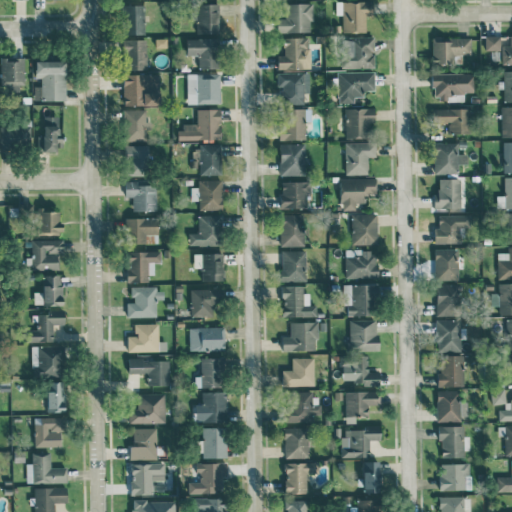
[(366,31),(365,15),(373,15),(372,0),(335,1),(336,14),(342,14),(343,32),(366,31)]
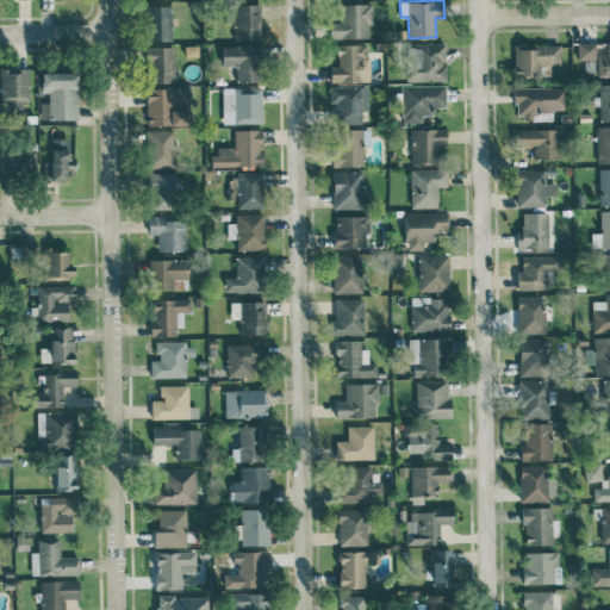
[(371,4),(340,4),(340,22),(329,22),(329,38),(372,37),(371,4)]
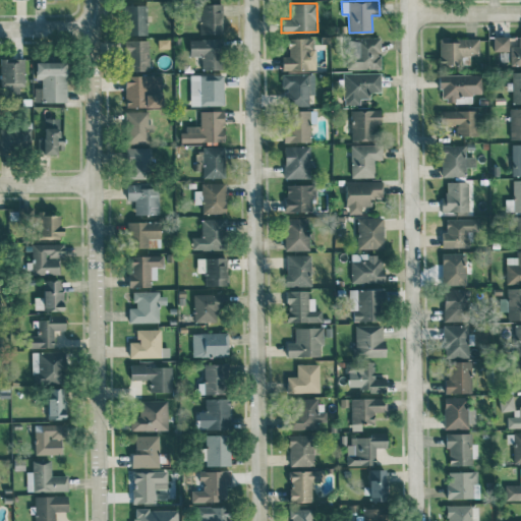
[(148,35),(147,4),(126,5),(127,35),(148,35)]
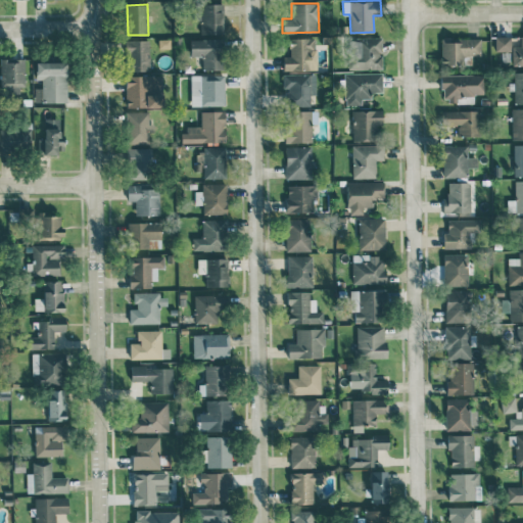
[(200,19),(200,34),(223,34),(223,4),(196,4),(196,19),(200,19)]
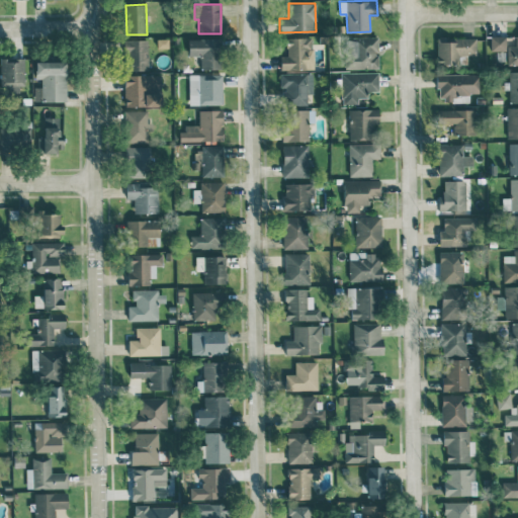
[(507,46),(507,65),(517,64),(517,35),(515,36),(515,46),(507,46)]
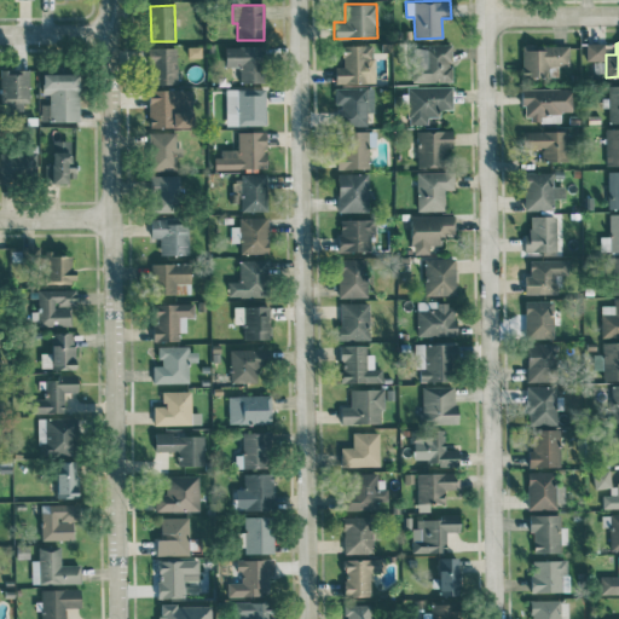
[(568,44),(521,45),(522,77),(554,77),(553,67),(570,67),(568,44)]
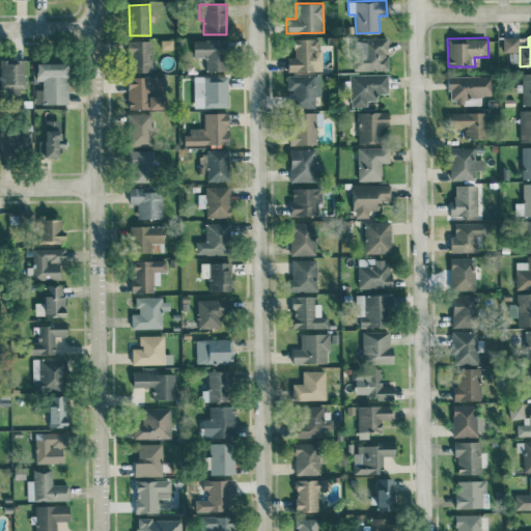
[(506,62),(518,63),(519,37),(502,37),(501,54),(506,54),(506,62)]
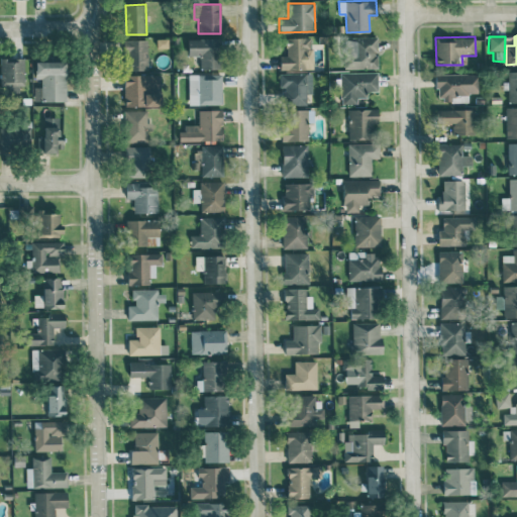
[(313,69),(312,37),(286,37),(286,56),(280,56),(280,70),(313,69)]
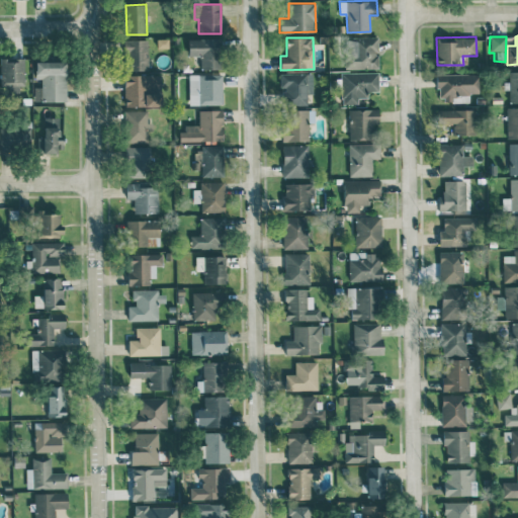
[(346,69),(378,68),(377,37),(345,38),(346,69)]
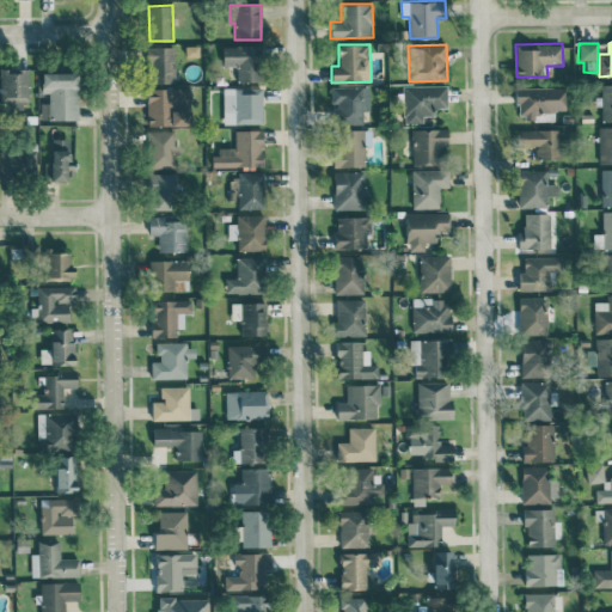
[(237,81),(262,81),(261,46),(222,46),(222,66),(237,66),(237,81)]
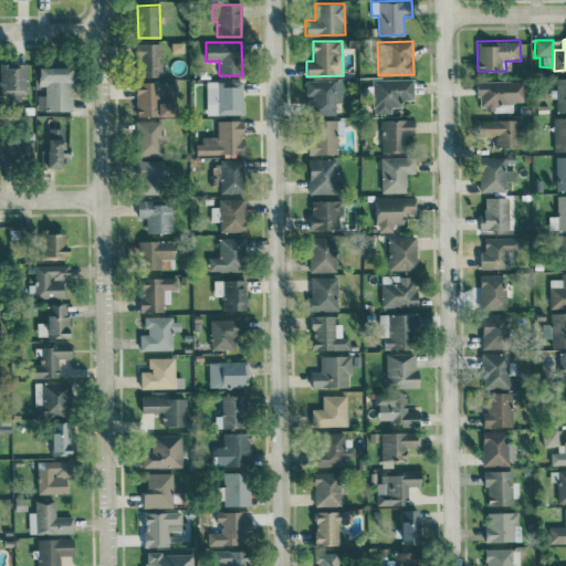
[(163,76),(161,43),(137,44),(137,76),(163,76)]
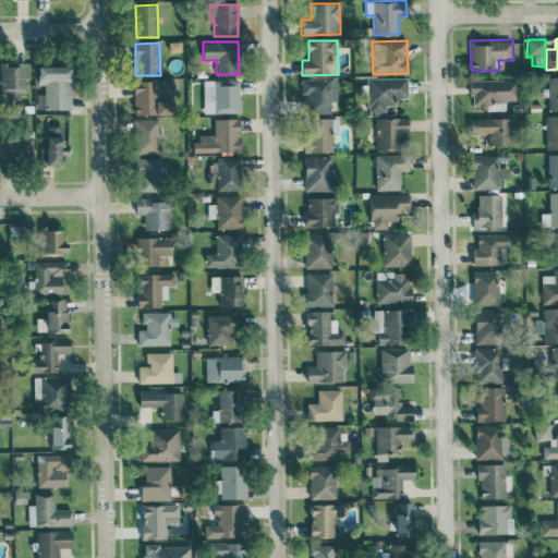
[(26,62),(0,62),(0,91),(26,91),(26,62)]
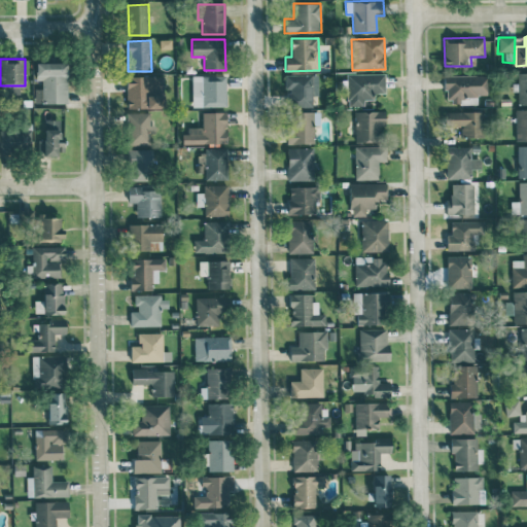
[(67,62),(36,63),(36,80),(42,80),(42,103),(67,103),(67,62)]
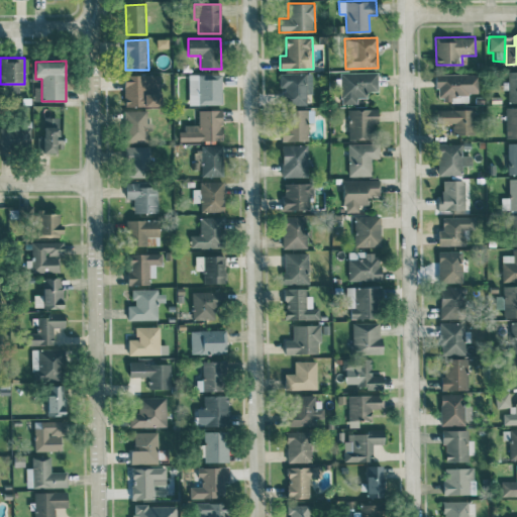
[(508,103),(516,102),(516,71),(507,71),(508,103)]
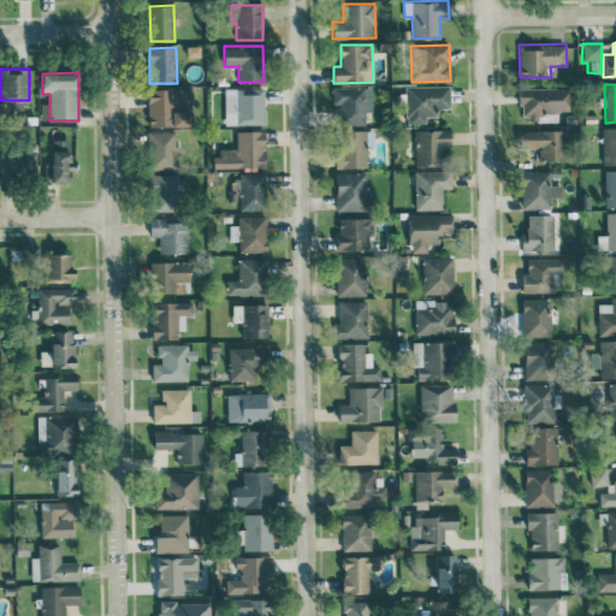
[(406,86),(406,124),(425,124),(425,116),(437,116),(437,108),(450,108),(450,86),(406,86)]
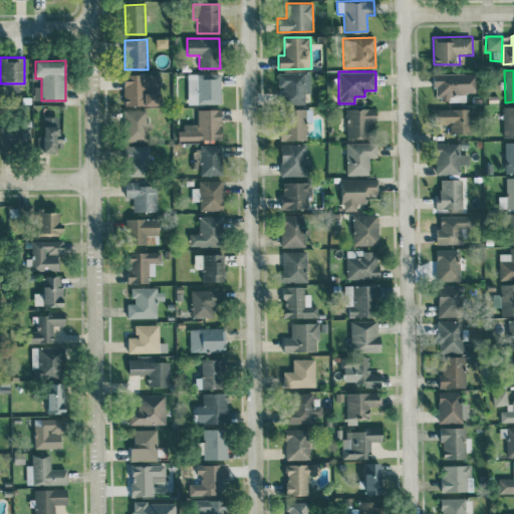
[(279,73),(279,104),(304,103),(304,93),(310,93),(310,72),(279,73)]
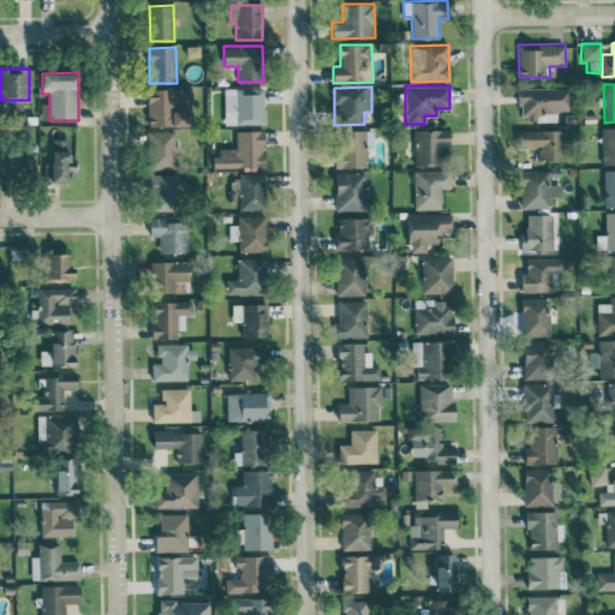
[(225,124),(264,124),(264,88),(224,88),(225,124)]
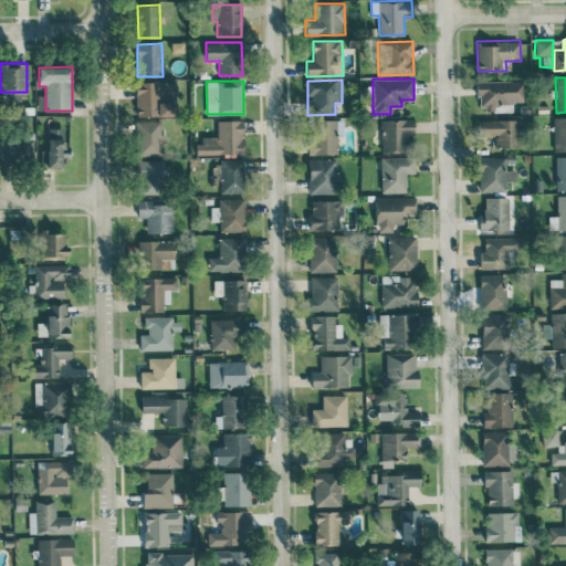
[(478,81),(478,111),(512,109),(512,102),(522,102),(522,81),(478,81)]
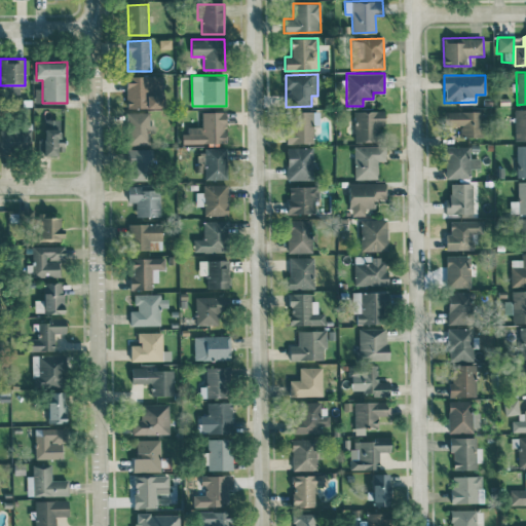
[(162,76),(126,76),(126,108),(163,108),(162,76)]
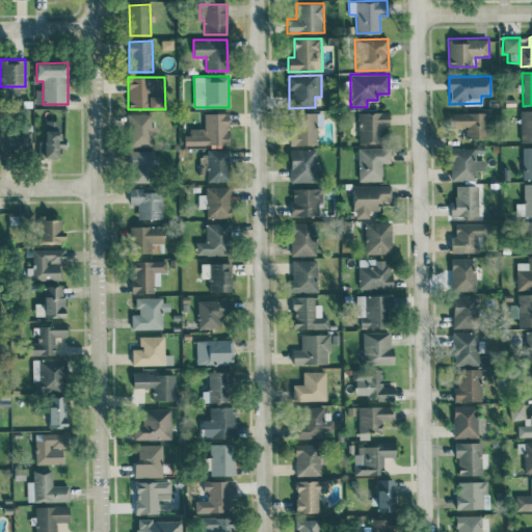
[(531,109),(520,110),(521,142),(531,141),(531,109)]
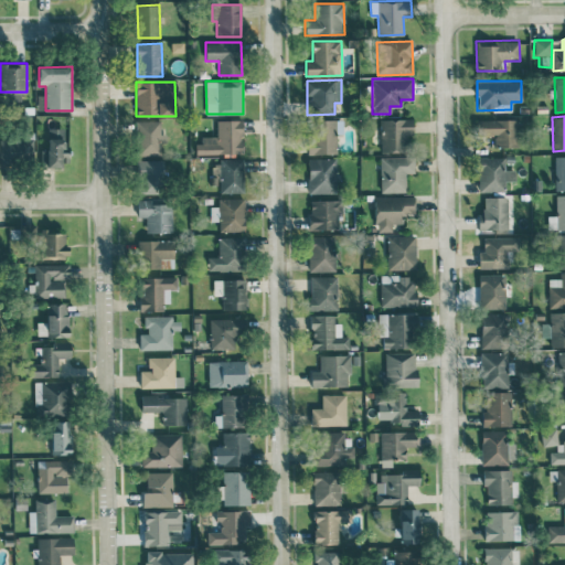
[(381,152),(407,151),(407,135),(413,135),(413,118),(381,119),(381,152)]
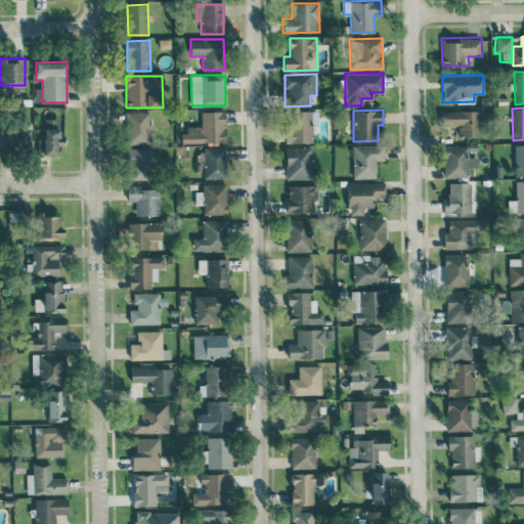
[(225,111),(201,112),(202,126),(183,127),(184,142),(225,142),(225,111)]
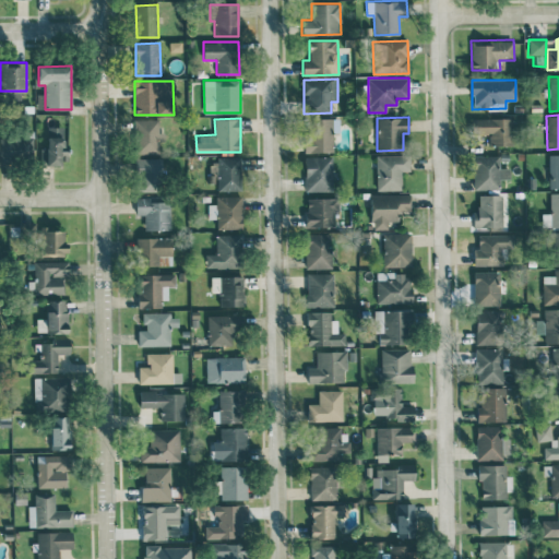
[(513,118),(472,118),(471,134),(490,134),(489,145),(512,146),(513,118)]
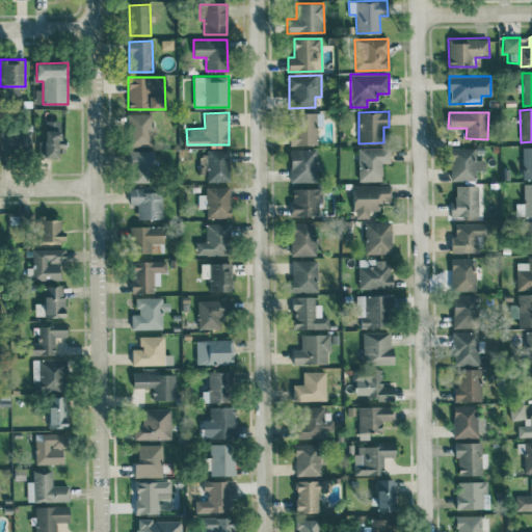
[(130,147),(152,145),(151,134),(157,134),(157,126),(152,126),(151,113),(129,114),(130,147)]
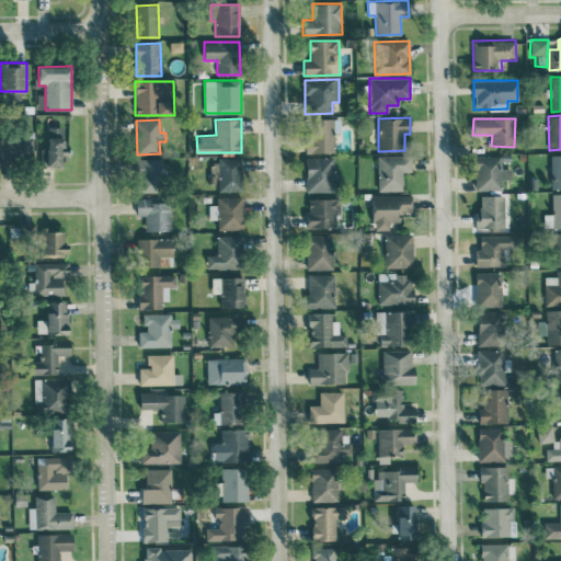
[(334,152),(334,119),(308,119),(308,152),(334,152)]
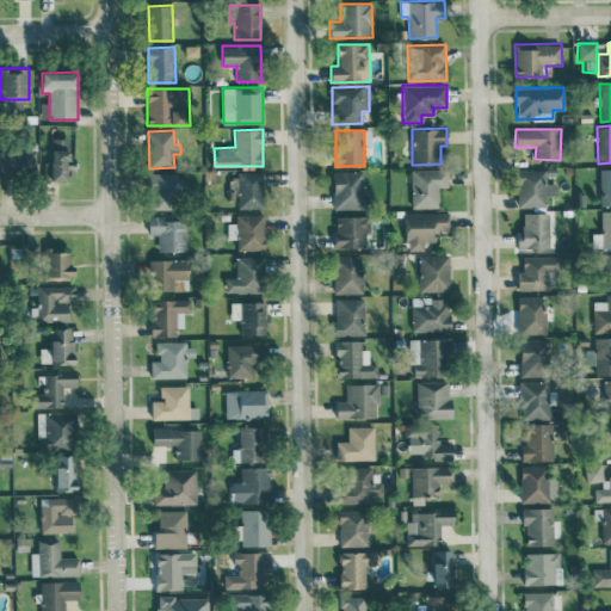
[(72,139),(50,139),(50,179),(72,179),(72,139)]
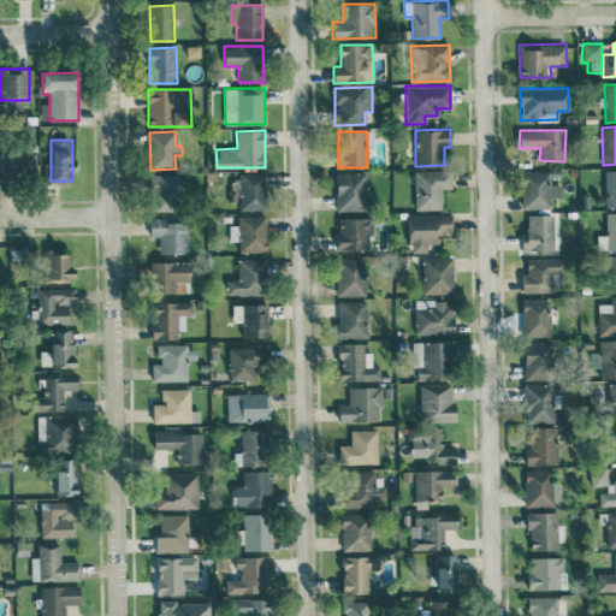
[(36,148),(0,149),(0,178),(37,177),(36,148)]
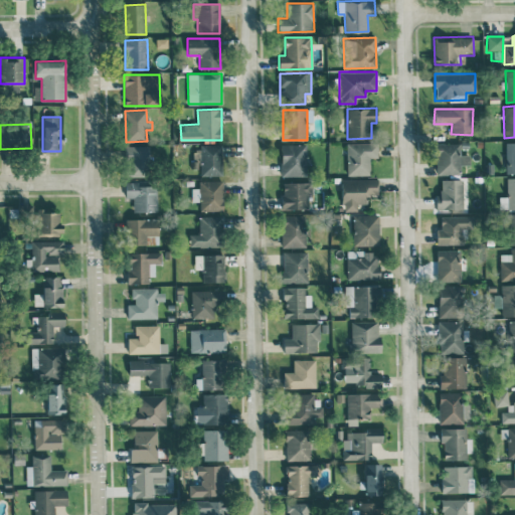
[(346,143),(347,175),(370,175),(370,158),(377,157),(377,142),(346,143)]
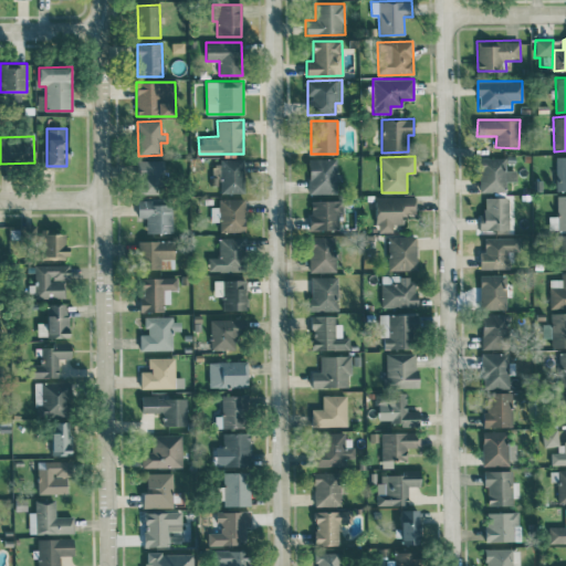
[(556,190),(565,189),(565,156),(555,157),(556,190)]
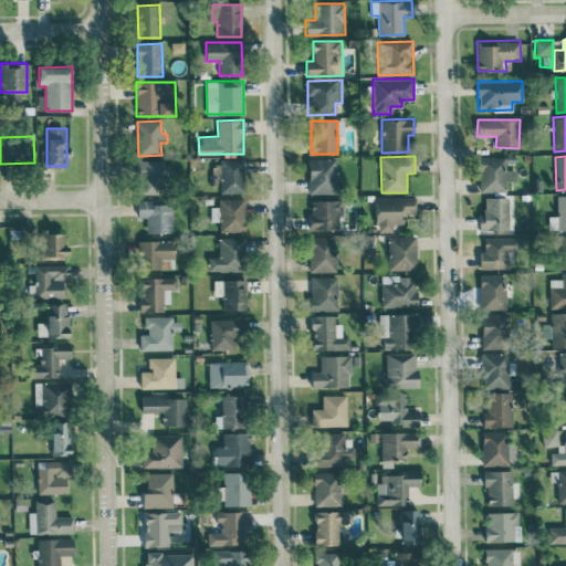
[(506,157),(479,158),(480,191),(506,191),(505,181),(516,180),(516,169),(506,169),(506,157)]
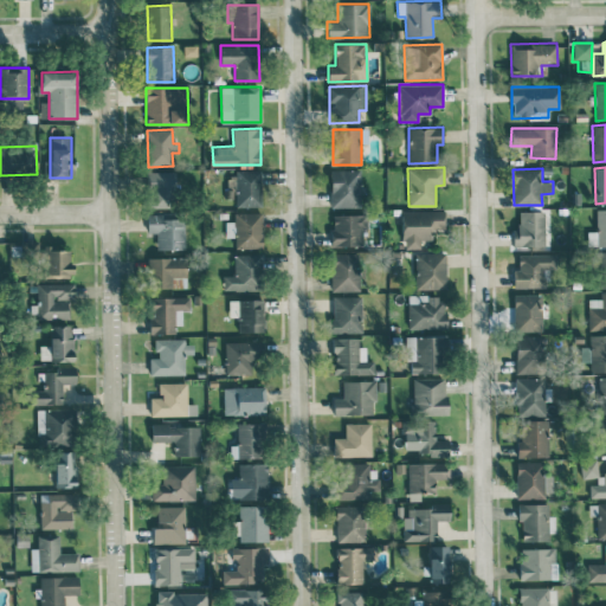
[(236,206),(262,206),(260,169),(234,171),(236,206)]
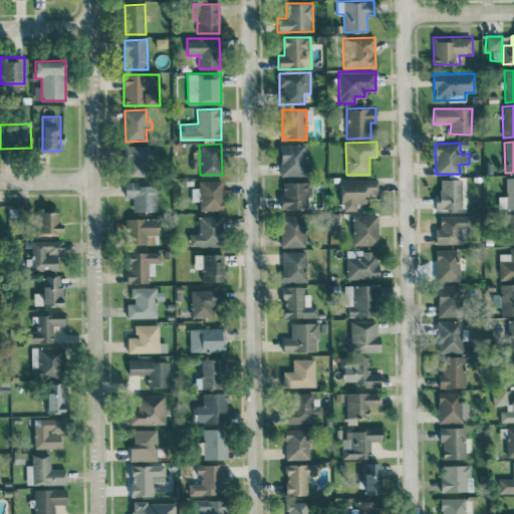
[(306,176),(305,144),(280,144),(280,176),(306,176)]
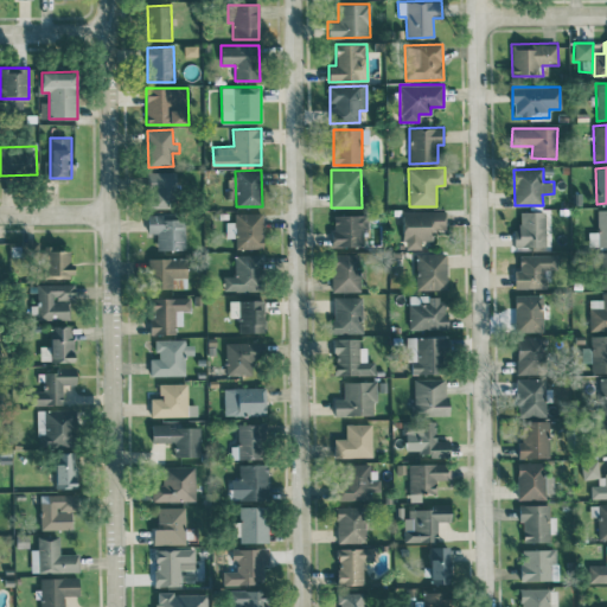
[(149,209),(176,208),(176,172),(149,172),(149,209)]
